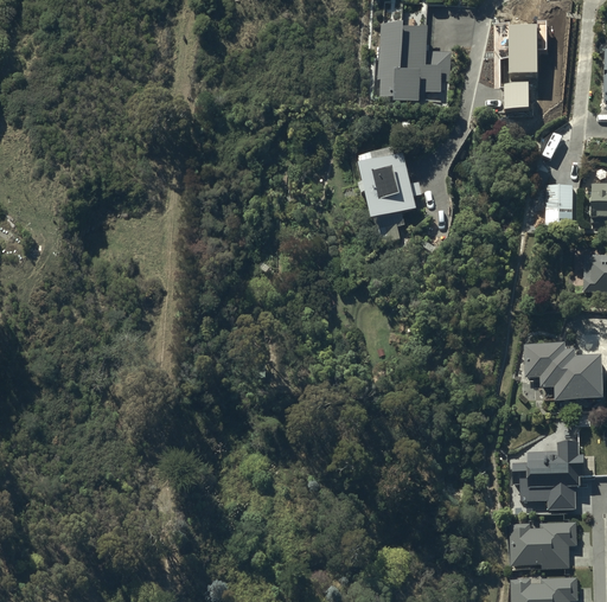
[(428,27),(381,20),(377,77),(381,78),(379,95),(394,96),(393,100),(419,102),(419,98),(423,98),(423,91),(441,93),(441,79),(451,79),(452,52),(426,50),(428,27)]
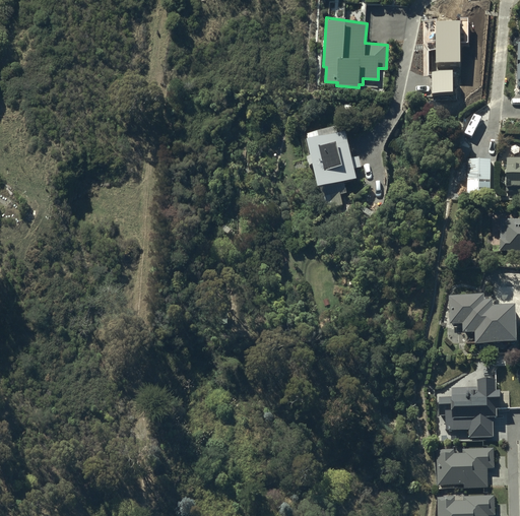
[(310,141),(307,142),(318,190),(321,190),(325,208),(343,204),(341,194),(347,193),(345,184),(356,181),(353,168),(362,167),(360,156),(351,158),(345,133),(320,139),(318,129),(307,132),(310,141)]
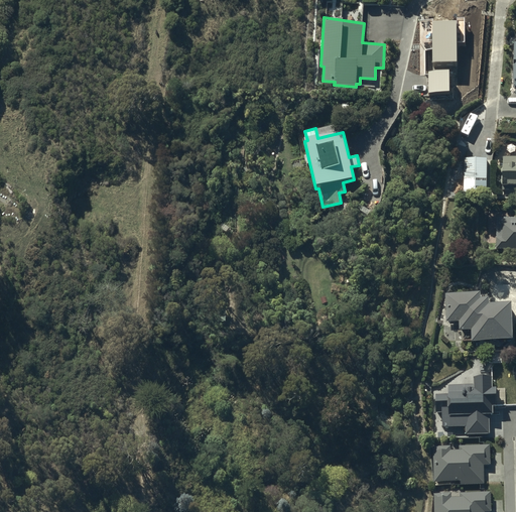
[(515,154),(503,154),(503,188),(515,188),(515,154)]
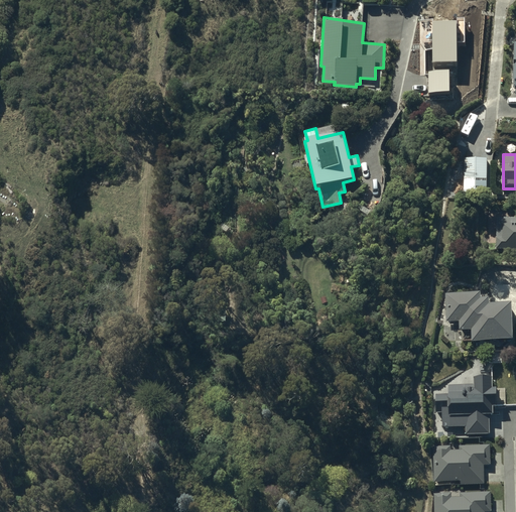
[(488,156),(463,156),(464,190),(489,190),(488,156)]
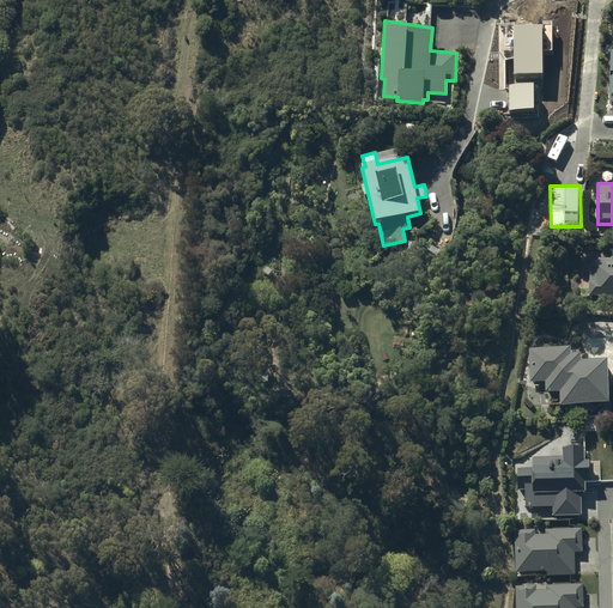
[(612,256),(590,257),(589,296),(612,296),(612,256)]
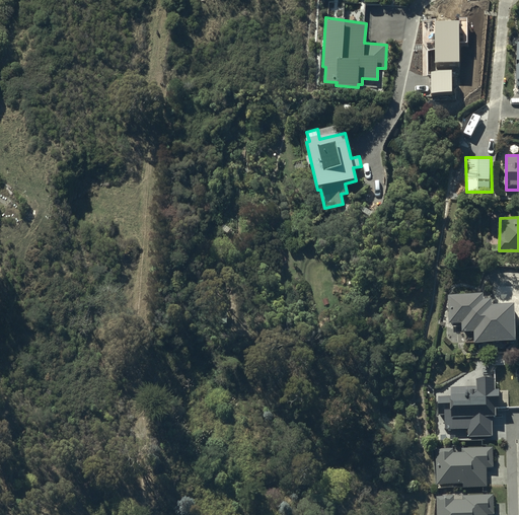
[(516,343),(515,305),(493,306),(492,300),(484,300),(484,293),(448,294),(449,322),(462,321),(462,332),(474,330),(474,344),(516,343)]
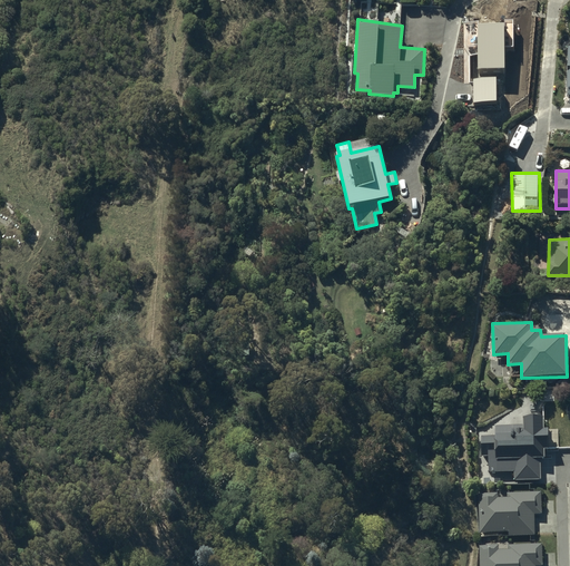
[(541,461),(548,461),(548,451),(552,452),(552,435),(550,435),(550,425),(548,425),(548,411),(519,411),(520,421),(491,420),(491,431),(478,431),(478,460),(489,460),(489,470),(514,470),(514,478),(540,478),(540,461),(541,461)]
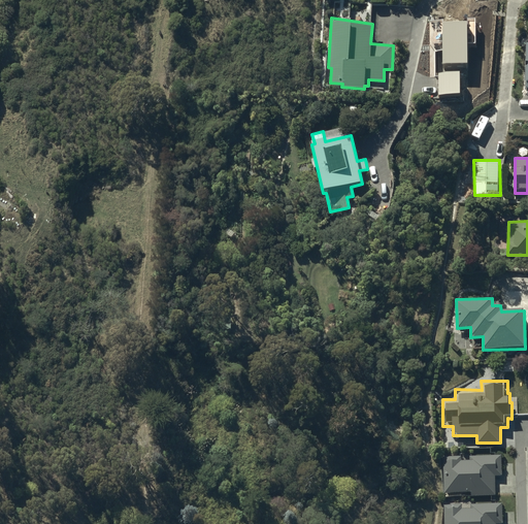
[(462,459),(462,455),(443,455),(443,491),(471,490),(471,494),(495,493),(495,475),(502,473),(501,454),(471,455),(471,459),(462,459)]
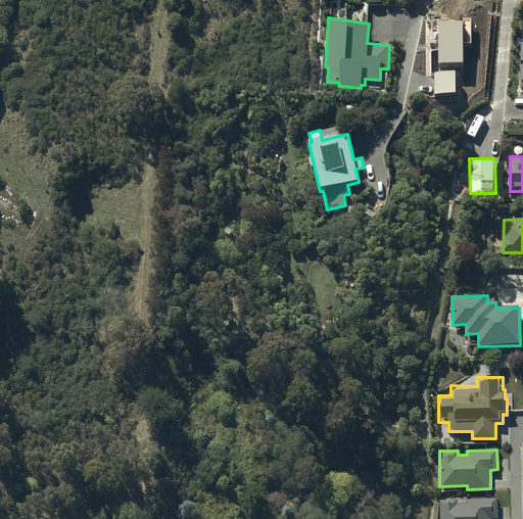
[(458,502),(458,499),(439,499),(439,518),(491,518),(491,517),(496,517),(495,498),(467,498),(467,502),(458,502)]
